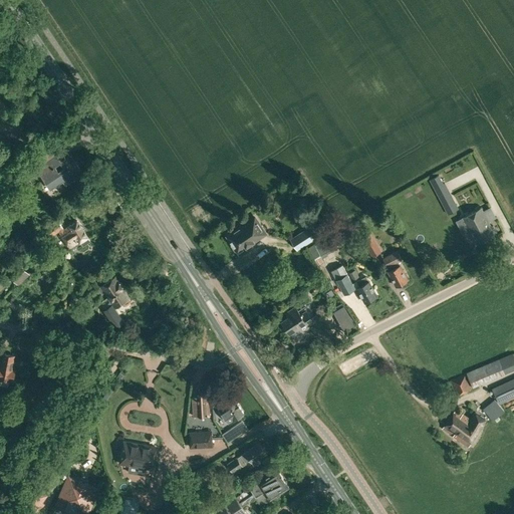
[(33,163),(50,189),(63,180),(65,184),(82,173),(70,156),(60,163),(52,151),(33,163)]
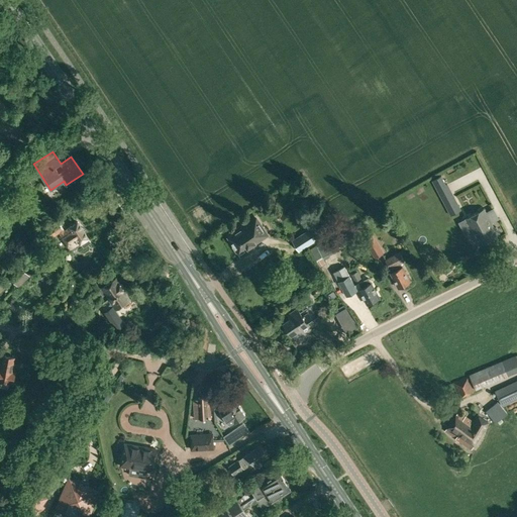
[(432,181),(449,215),(460,209),(442,175),(440,176),(432,181)]
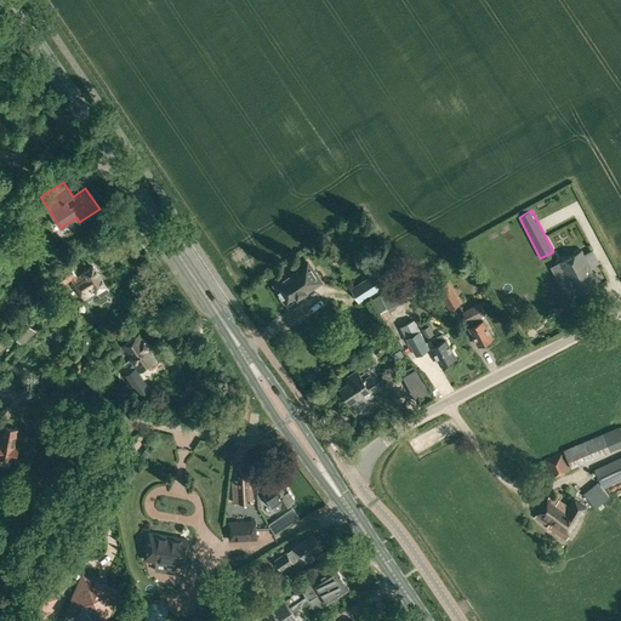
[(558,262),(575,294),(598,281),(597,281),(599,280),(596,273),(593,274),(590,267),(598,262),(592,250),(584,254),(581,250),(558,262)]
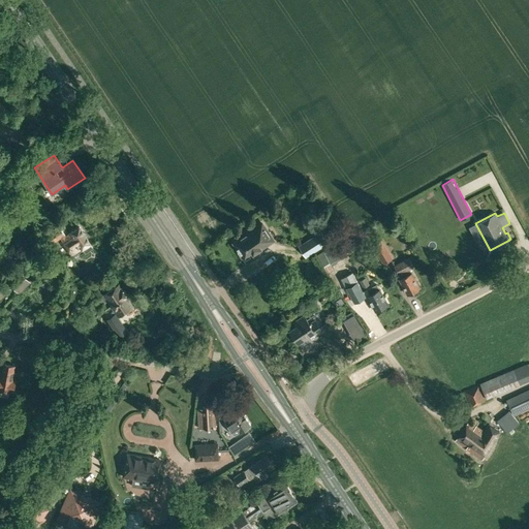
[(234,242),(244,258),(273,240),(262,223),(234,242)]
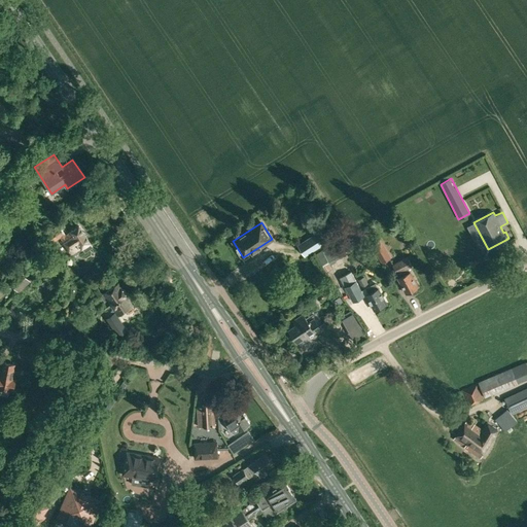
[(61,237),(72,254),(82,247),(85,252),(93,247),(90,242),(79,225),(68,232),(69,234),(65,237),(63,234),(64,234),(59,226),(47,234),(53,242),(61,237)]
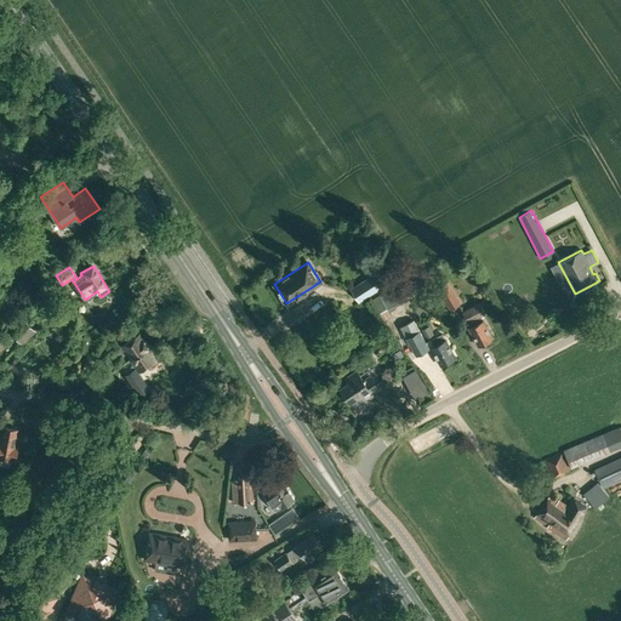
[(359,300),(389,280),(382,269),(352,289),(359,300)]
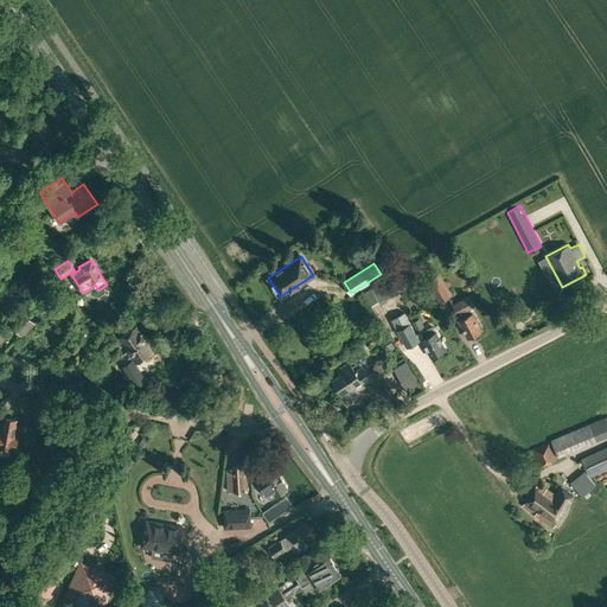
[(435,295),(440,304),(452,296),(439,274),(428,282),(435,295)]
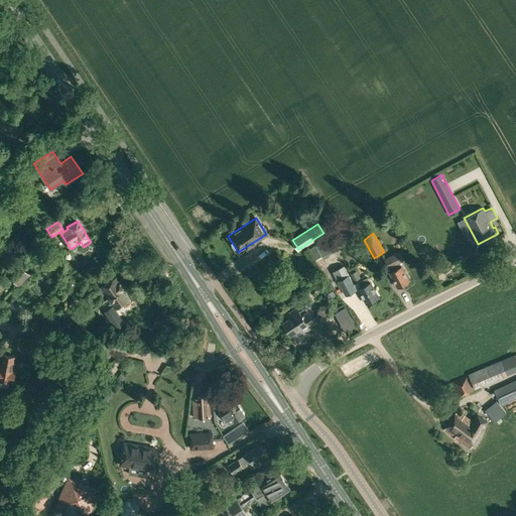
[(309,249),(319,266),(326,262),(324,258),(338,250),(337,248),(343,245),(337,234),(315,245),(309,249)]
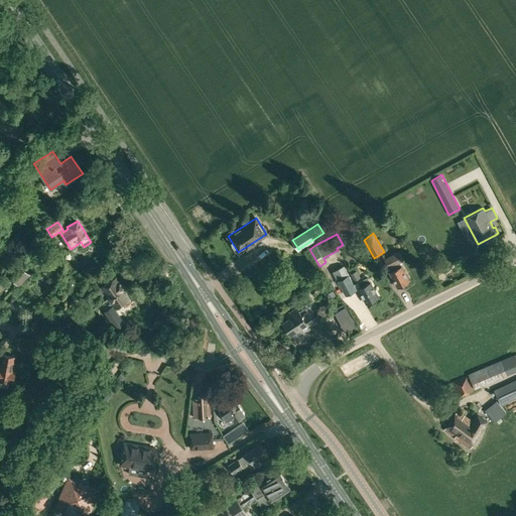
[(399,251),(384,258),(391,271),(390,272),(397,286),(404,283),(405,284),(408,283),(407,281),(409,280),(401,266),(400,262),(403,261),(399,251)]
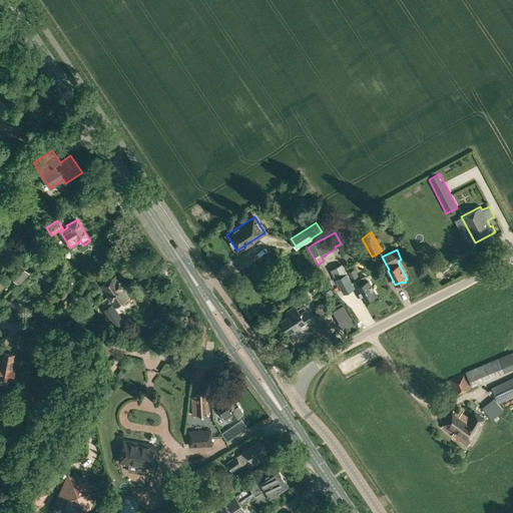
[(9,275),(19,285),(30,273),(20,263),(9,275)]
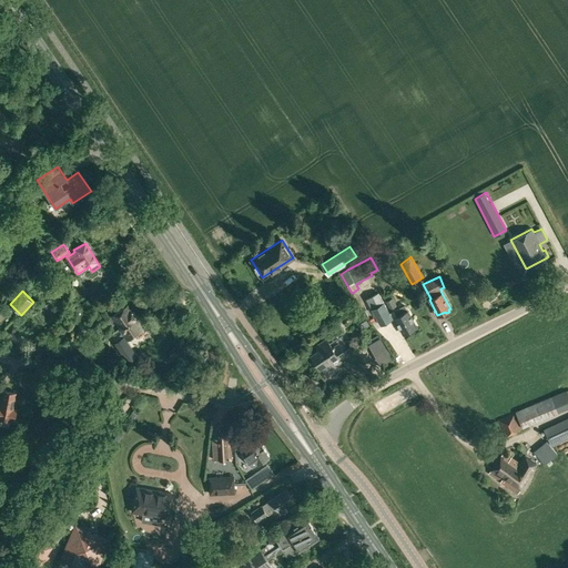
[(340,295),(344,304),(350,301),(345,292),(340,295)]
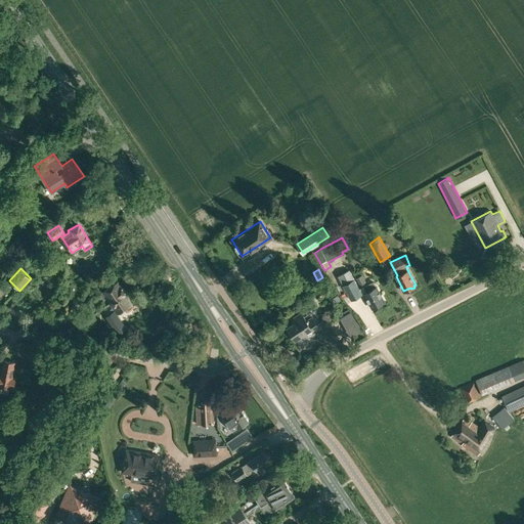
[(338,275),(351,300),(362,294),(349,269),(338,275)]
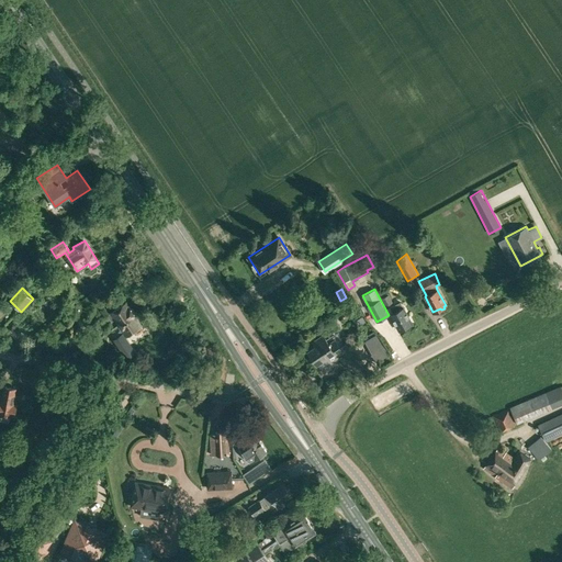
[(381,295),(385,305),(392,303),(388,292),(381,295)]
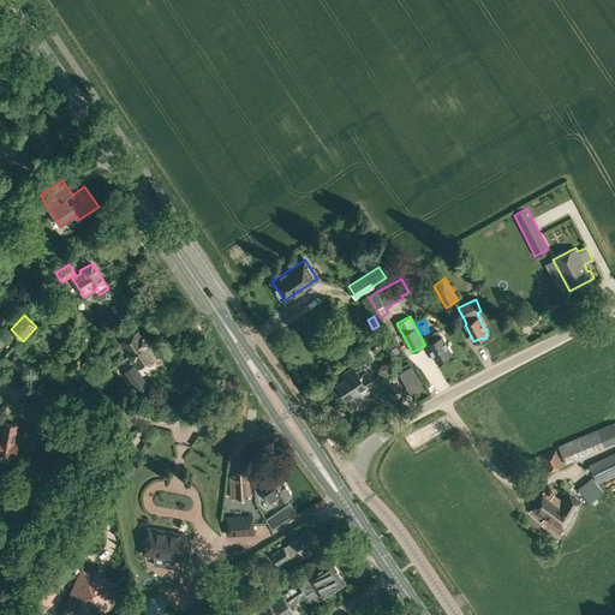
[(126,350),(131,356),(147,345),(147,344),(148,341),(145,339),(143,338),(143,339),(138,332),(118,346),(123,352),(126,350)]
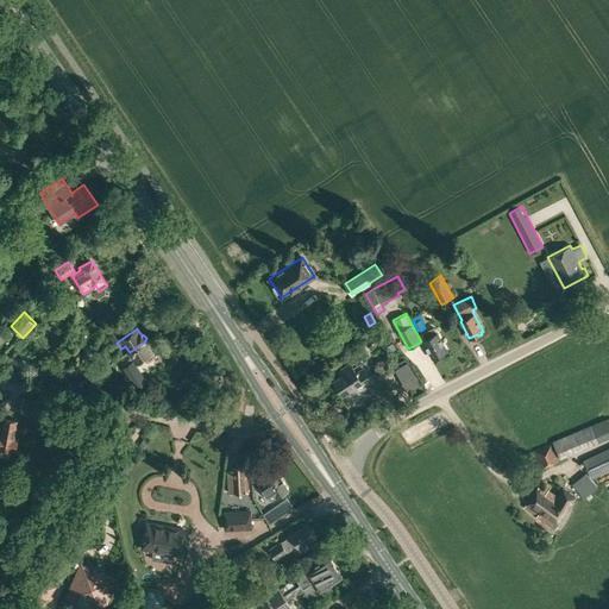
[(446,351),(437,333),(435,333),(433,328),(422,333),(426,339),(424,340),(432,358),(439,355),(440,356),(445,353),(444,352),(446,351)]
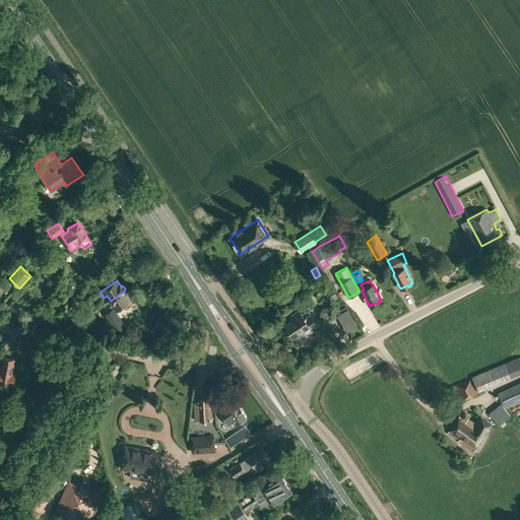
[(316,289),(319,295),(327,289),(324,284),(316,289)]
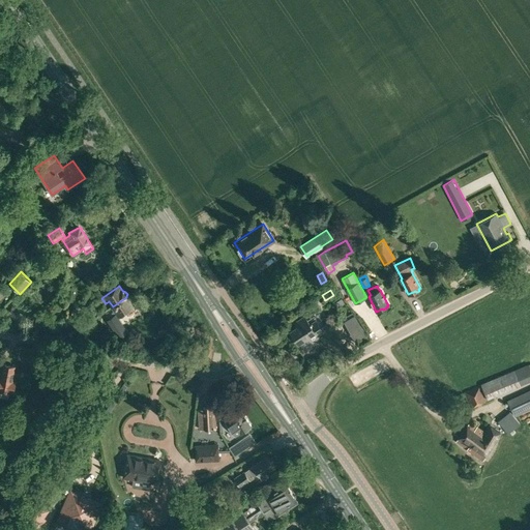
[(111,314),(115,319),(126,312),(127,315),(130,315),(134,313),(135,311),(133,307),(134,307),(126,297),(113,306),(115,311),(111,314)]
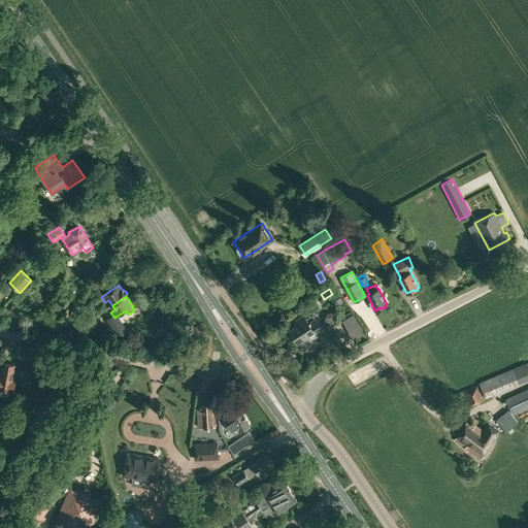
[(46,307),(50,312),(63,304),(59,298),(46,307)]
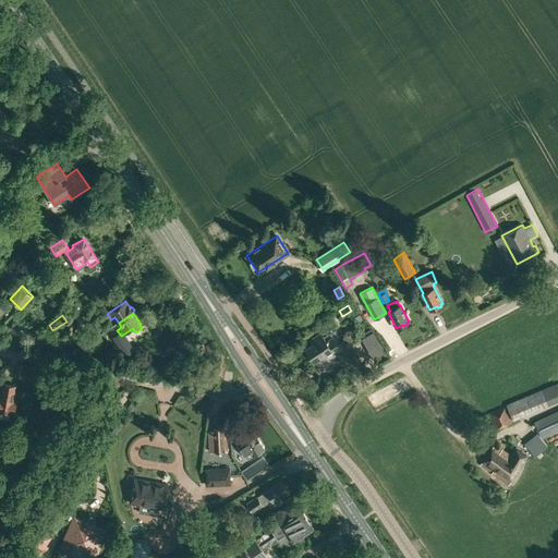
[(202,337),(191,320),(185,324),(185,326),(180,329),(191,344),(202,337)]
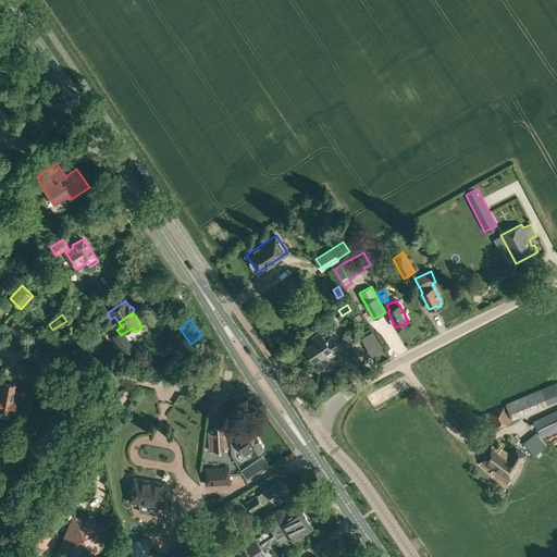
[(7,331),(12,336),(19,329),(13,324),(7,331)]
